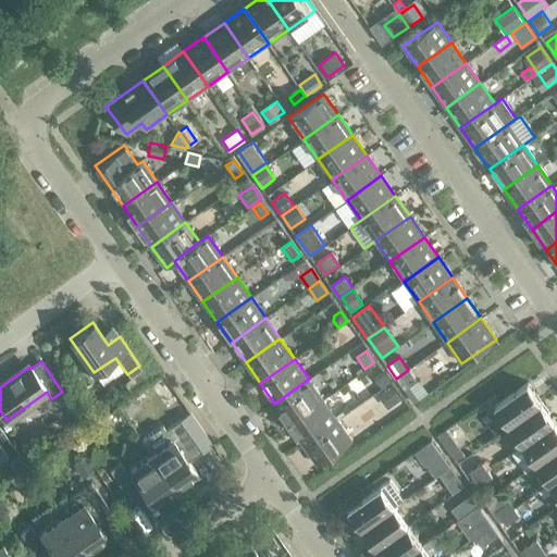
[(408,370),(396,379),(405,391),(411,386),(417,382),(408,370)]
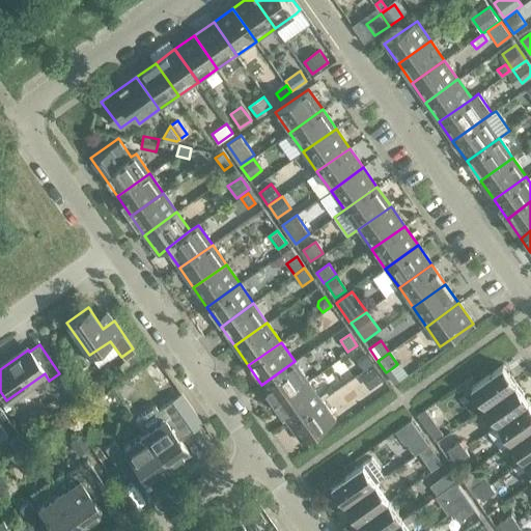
[(365,354),(358,359),(365,369),(372,364),(365,354)]
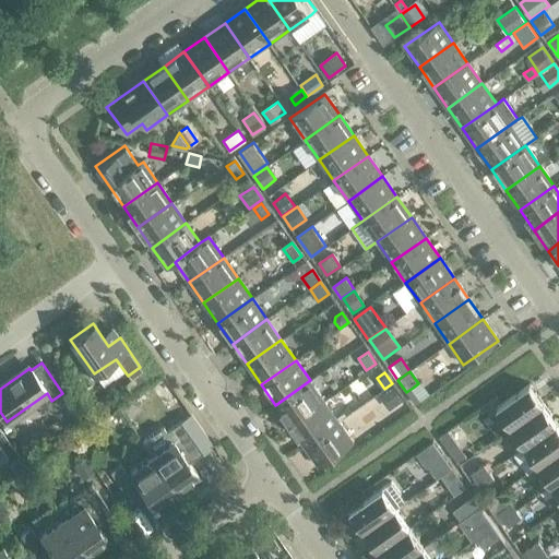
[(324,401),(310,380),(275,405),(289,425),(324,401)]
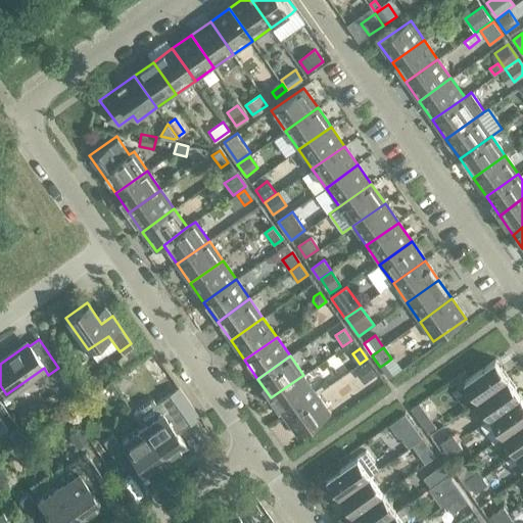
[(509,379),(495,360),(465,381),(478,399),(509,379)]
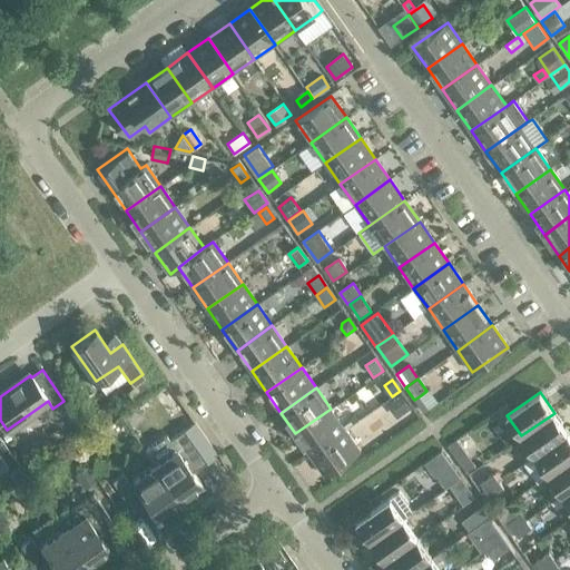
[(401,395),(390,403),(400,418),(411,410),(401,395)]
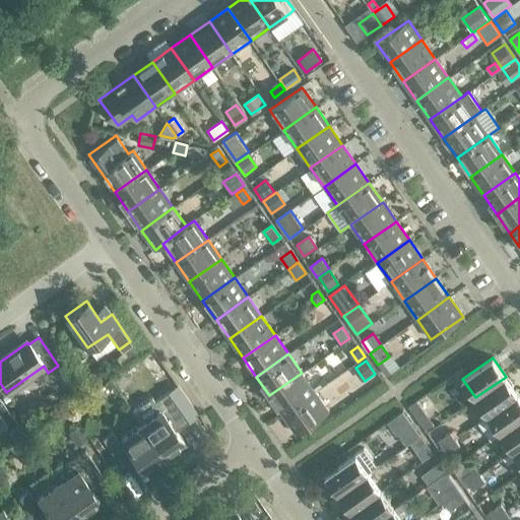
[(384,361),(378,365),(386,376),(392,372),(384,361)]
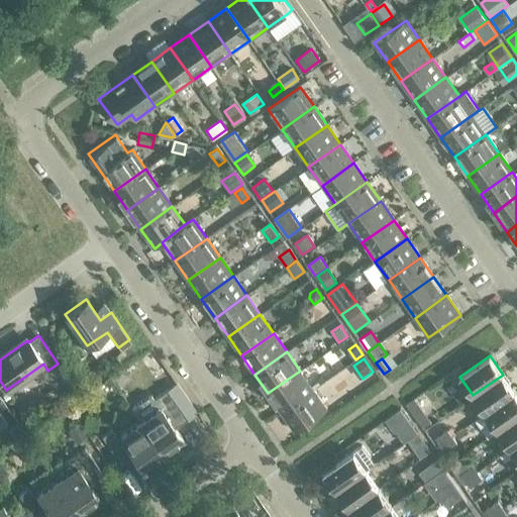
[(313,390),(300,371),(268,393),(281,412),(313,390)]
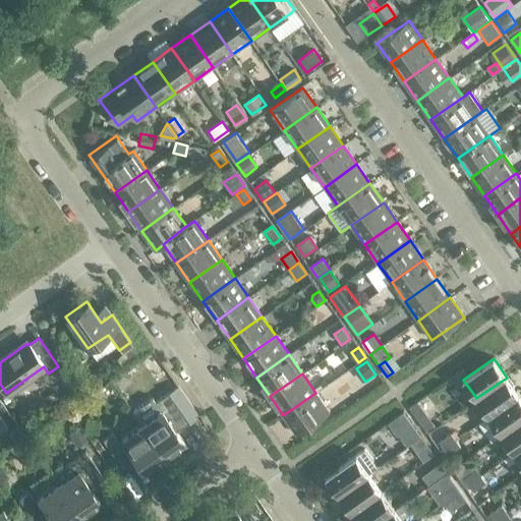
[(519,395),(507,378),(476,398),(489,416),(519,395)]
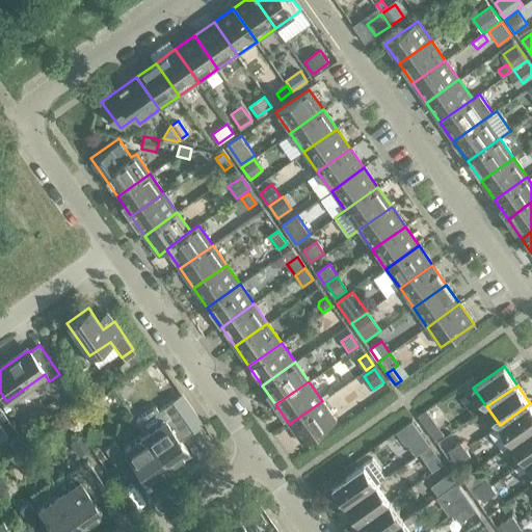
[(155,405),(135,420),(138,425),(168,468),(188,453),(180,441),(193,431),(173,401),(159,410),(155,405)]
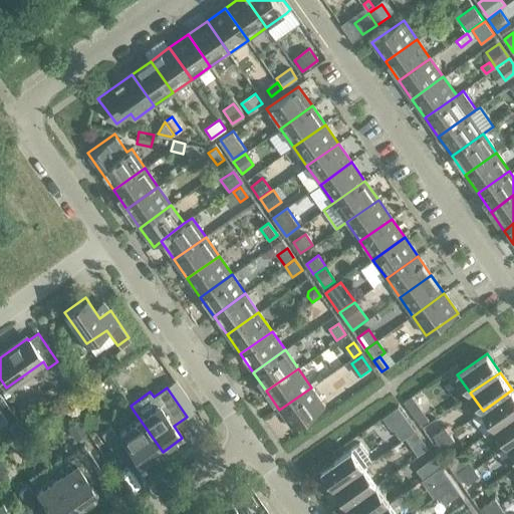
[(325,407),(311,388),(279,410),(293,429),(325,407)]
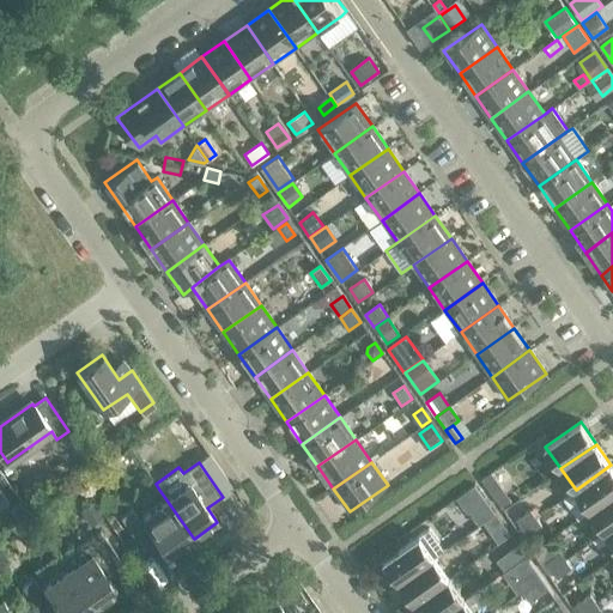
[(612,495),(612,468),(611,465),(576,490),(564,498),(578,519),(590,510),(612,495)]
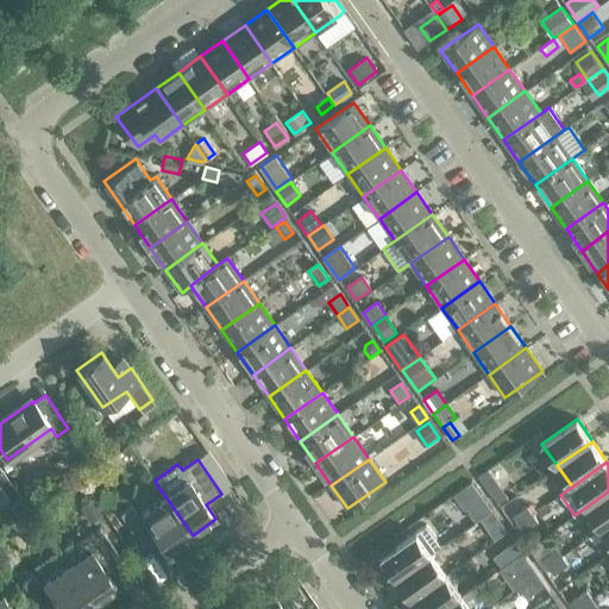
[(491,509),(471,481),(453,493),(465,509),(468,507),(476,520),(491,509)]
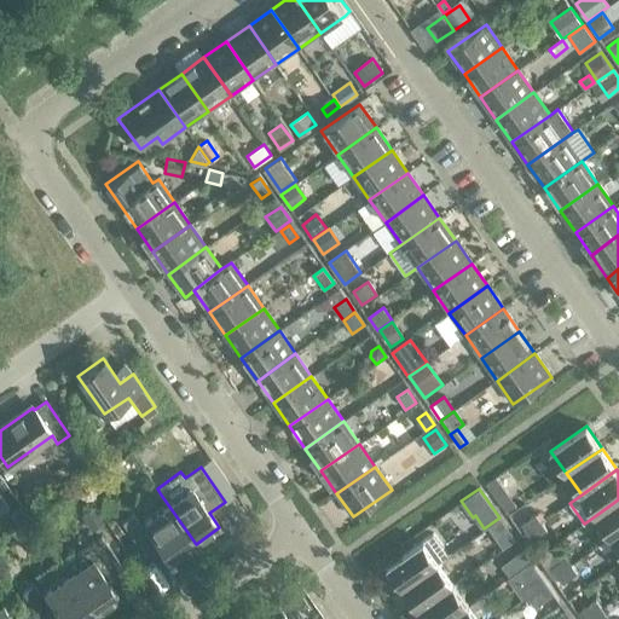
[(196,544),(161,495),(121,522),(145,557),(161,545),(172,561),(196,544)]
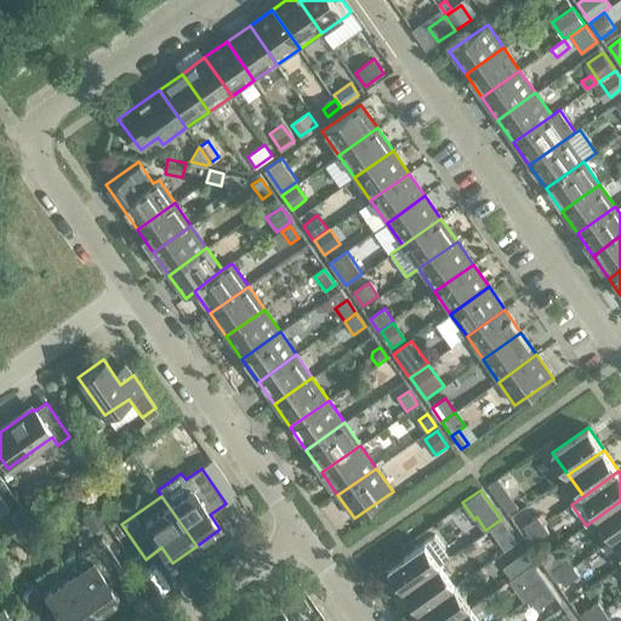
[(620,533),(620,501),(598,517),(614,539),(620,533)]
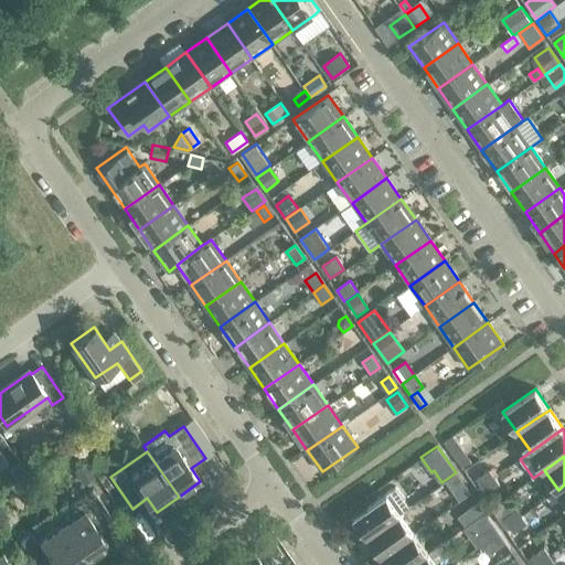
[(85,462),(74,470),(84,484),(95,477),(85,462)]
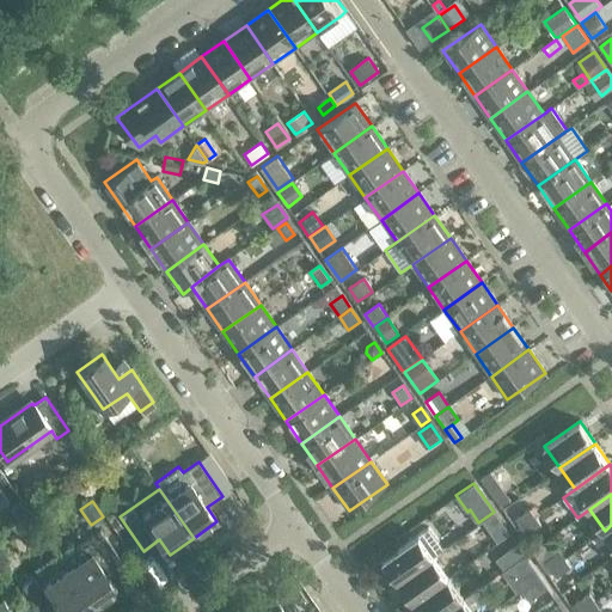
[(20,502),(10,509),(17,520),(29,512),(20,502)]
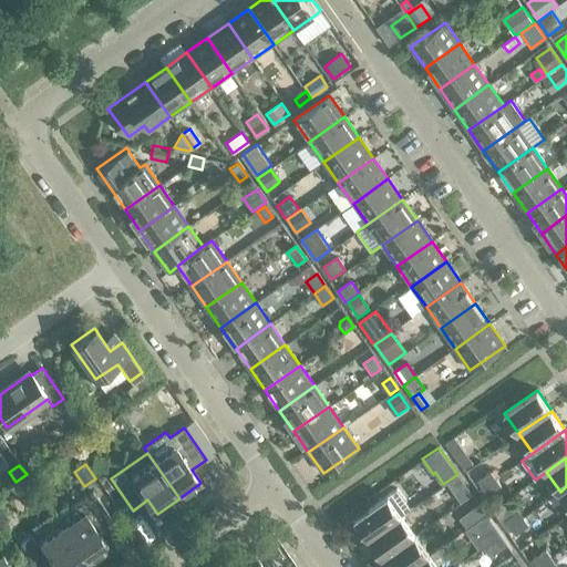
[(477,481),(483,487),(496,478),(491,471),(477,481)]
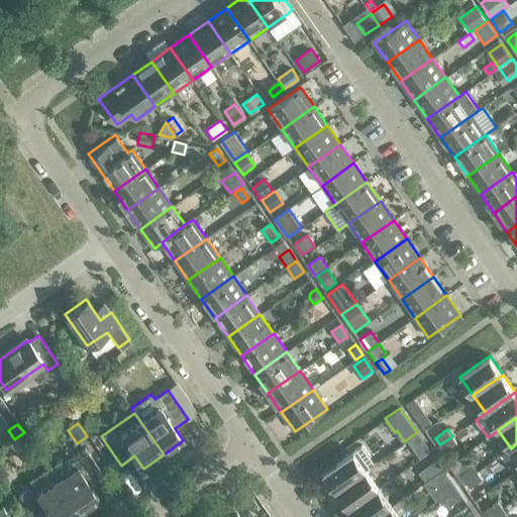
[(419,433),(408,441),(414,449),(425,442),(419,433)]
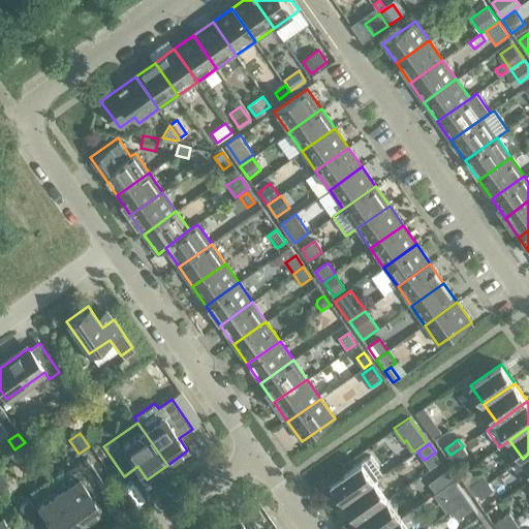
[(467,454),(463,446),(450,455),(456,462),(467,454)]
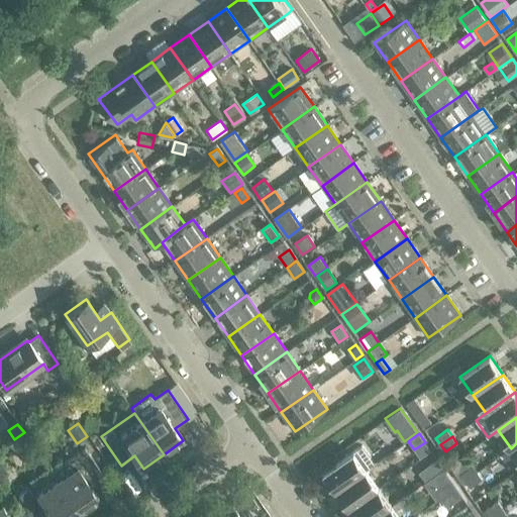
[(375,464),(362,446),(324,473),(336,491),(367,471),(375,464)]
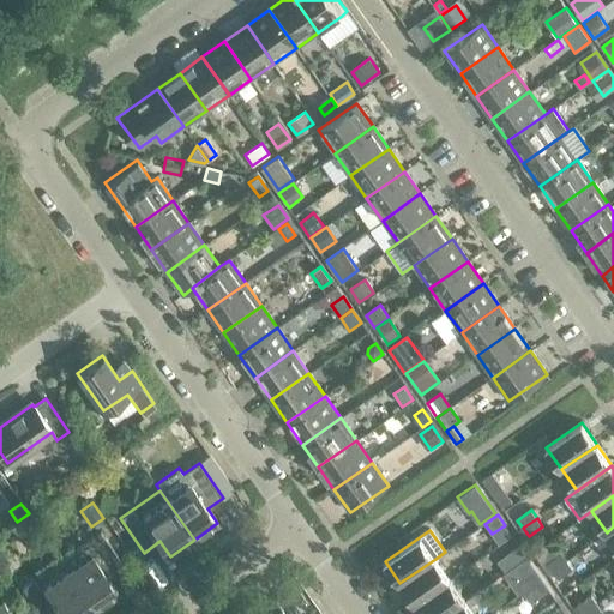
[(488,541),(493,549),(507,540),(501,531),(488,541)]
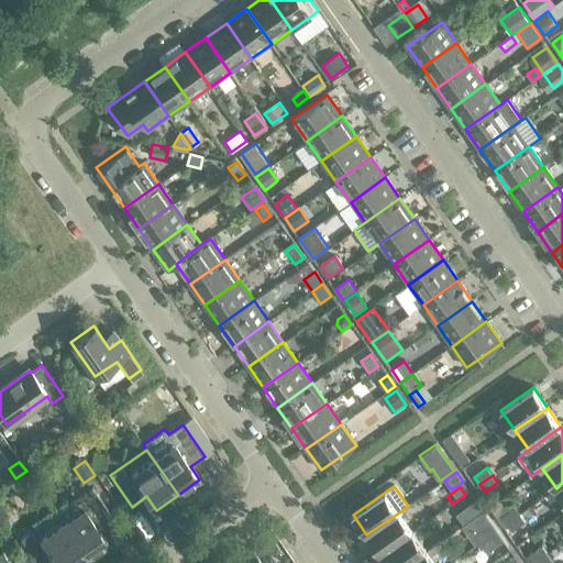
[(91,488),(56,514),(88,559),(109,543),(99,530),(114,519),(91,488)]
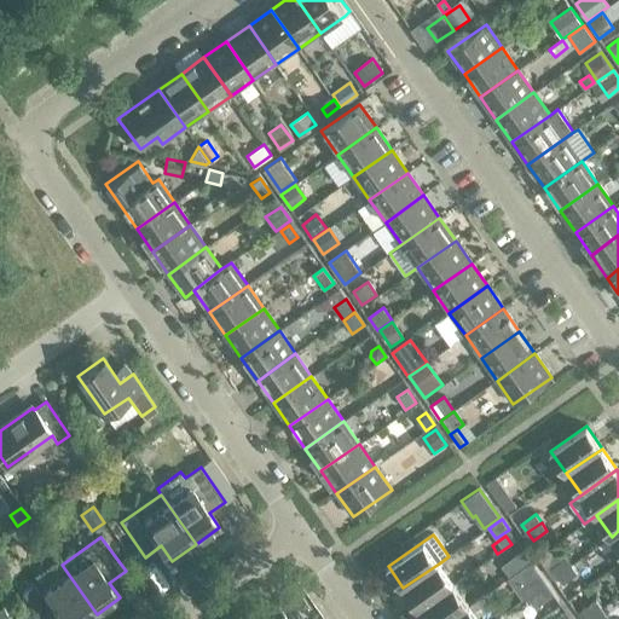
[(522,549),(512,557),(520,568),(531,561),(522,549)]
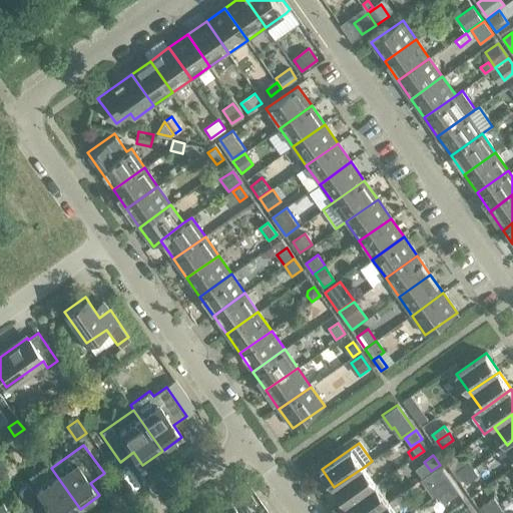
[(457,470),(462,477),(474,468),(469,462),(457,470)]
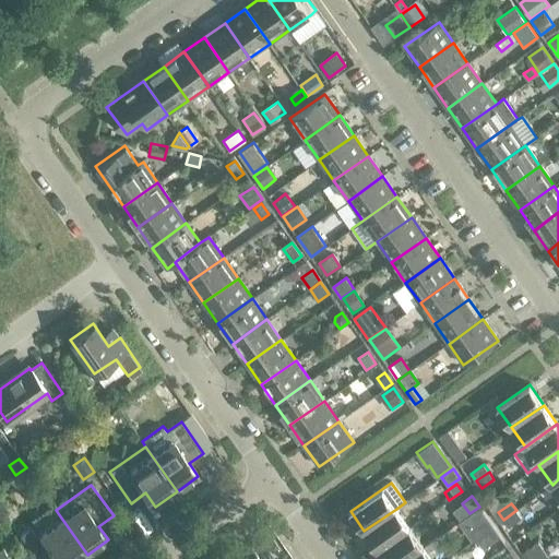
[(474,542),(477,539),(494,527),(479,508),(460,522),(474,542)]
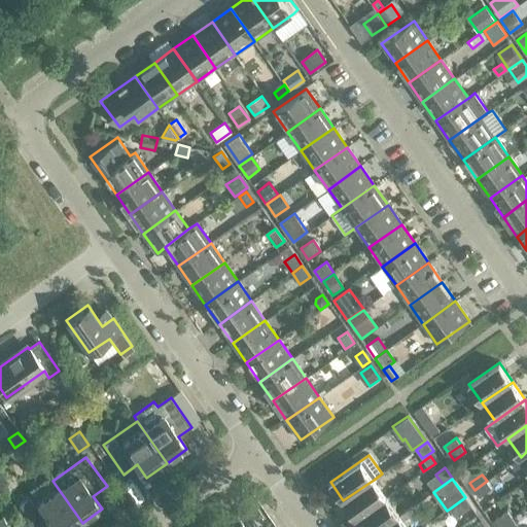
[(386,497),(374,480),(343,500),(356,519),(386,497)]
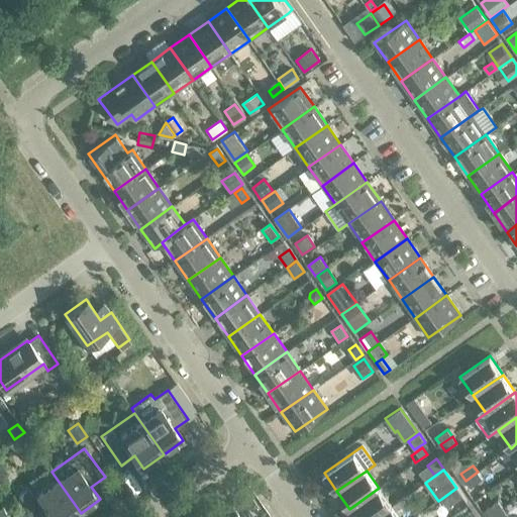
[(74,516),(81,513),(52,472),(18,495),(33,516),(47,516),(52,514),(54,516),(74,516)]
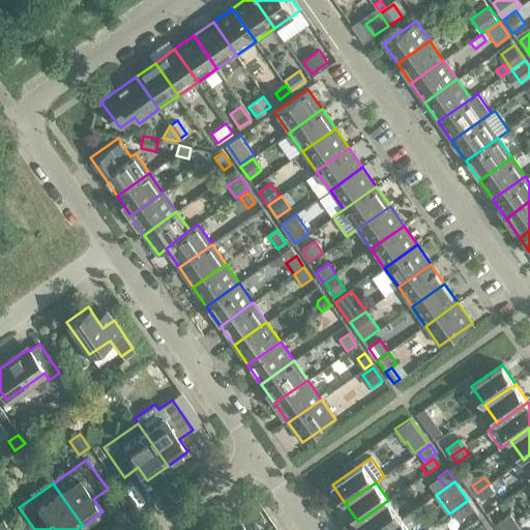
[(494,491),(490,483),(477,493),(481,499),(494,491)]
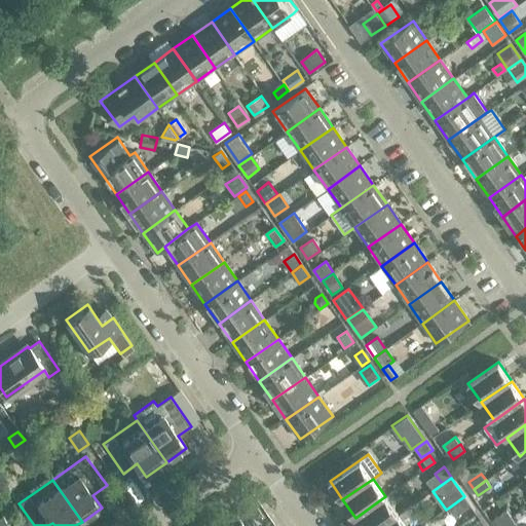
[(381,525),(399,515),(385,496),(355,518),(361,525),(381,525)]
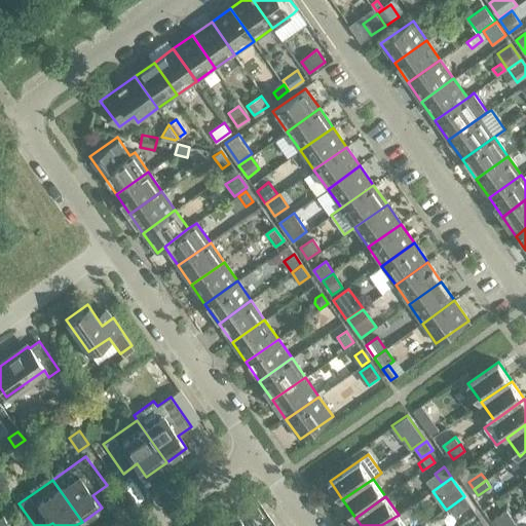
[(471,504),(464,496),(449,508),(454,516),(471,504)]
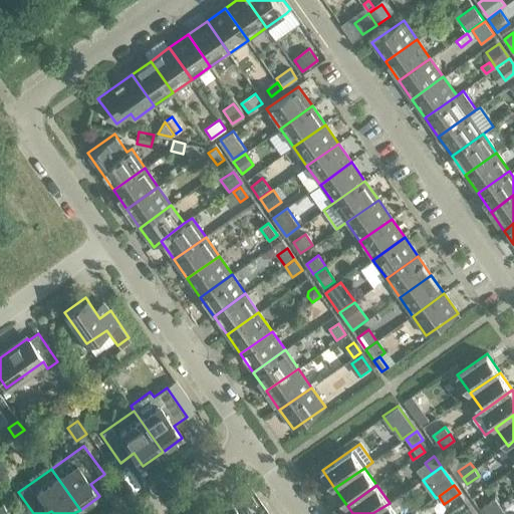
[(483,506),(488,513),(500,505),(495,498),(483,506)]
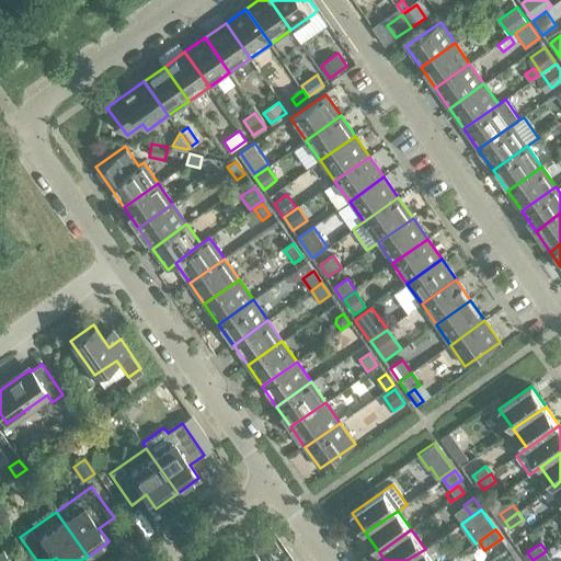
[(433,560),(425,549),(407,560),(433,560)]
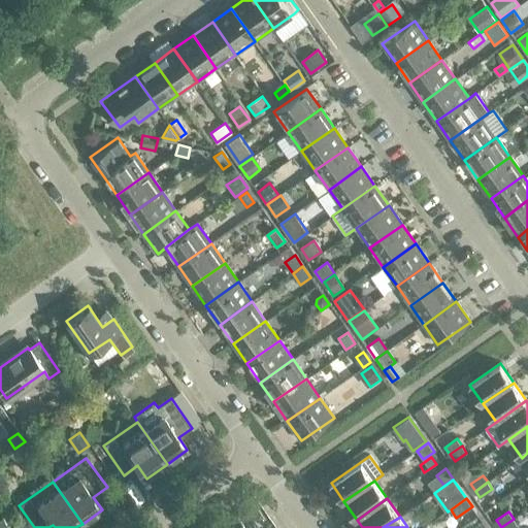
[(8,527),(1,518),(0,518),(0,527),(8,527)]
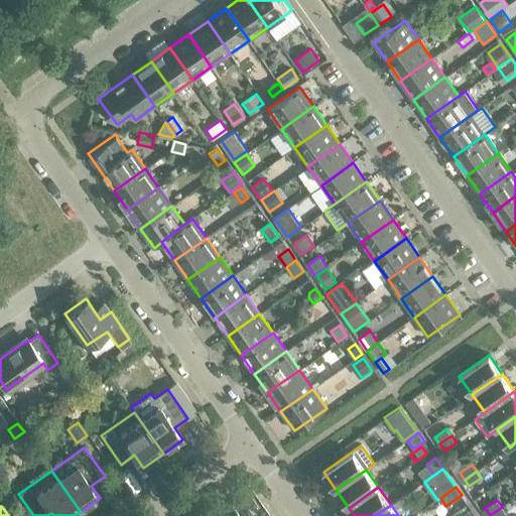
[(502,515),(506,513),(502,507),(490,515),(502,515)]
